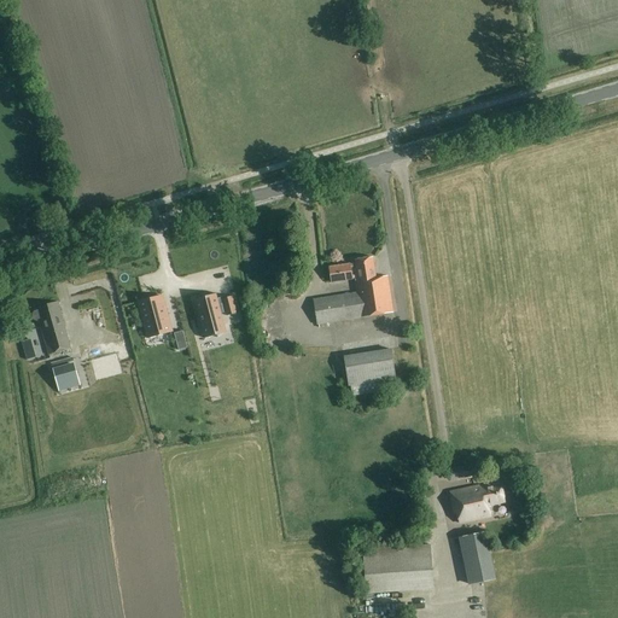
[(375,279),(372,258),(355,261),(355,267),(349,268),(349,266),(328,268),(331,284),(354,280),(356,293),(313,301),(316,325),(391,314),(385,278),(375,279)]
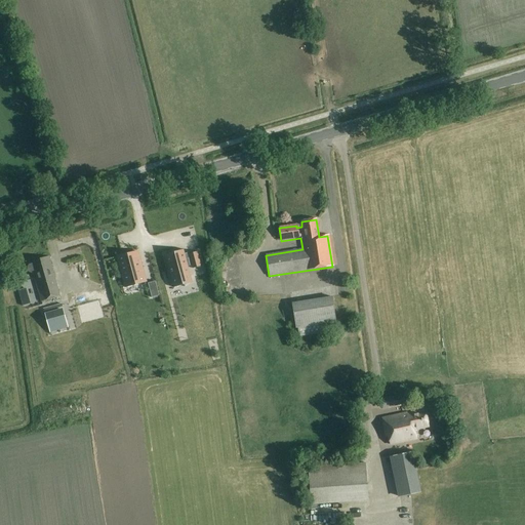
[(242,252),(258,249),(257,242),(241,245),(242,252)]
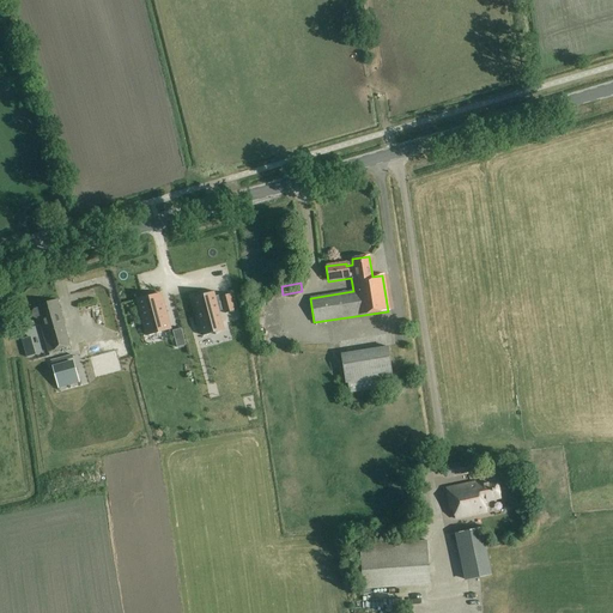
[(214,291),(193,297),(202,335),(225,329),(219,311),(224,310),(225,314),(235,310),(230,295),(226,296),(225,296),(222,297),(222,298),(220,298),(217,299),(216,297),(216,296),(216,295),(214,291)]
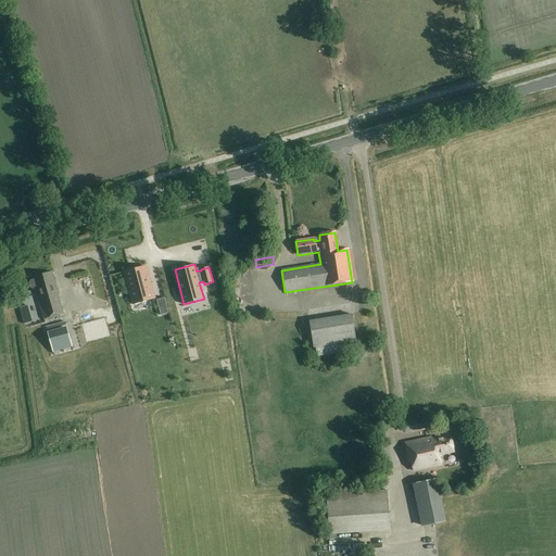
[(144,266),(125,272),(134,304),(153,299),(144,266)]
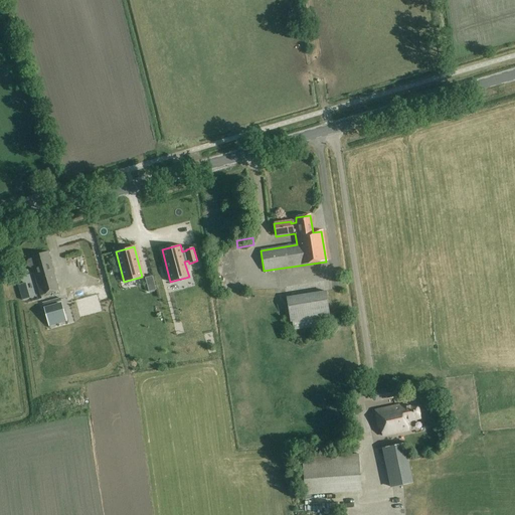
[(53,274),(48,253),(30,258),(30,261),(29,261),(27,264),(28,268),(31,269),(33,269),(40,297),(59,292),(55,274),(53,274)]
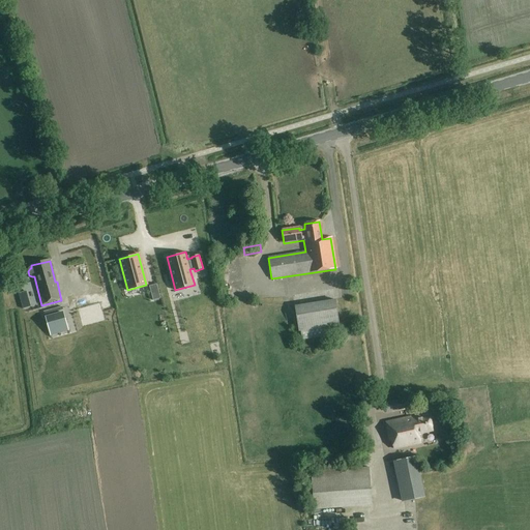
[(156,285),(149,287),(153,300),(160,298),(156,285)]
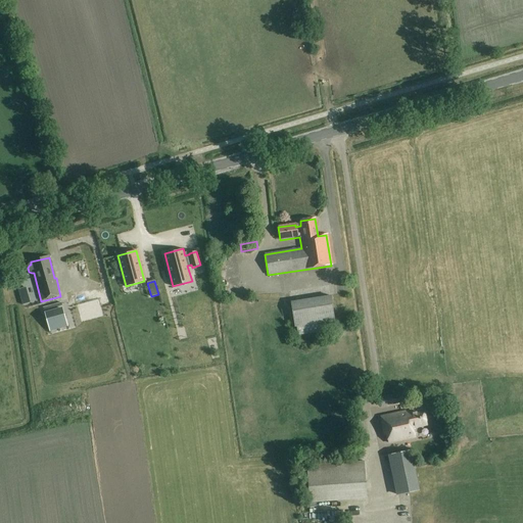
[(340,296),(299,299),(301,327),(317,326),(317,329),(325,329),(325,322),(342,321),(340,296)]
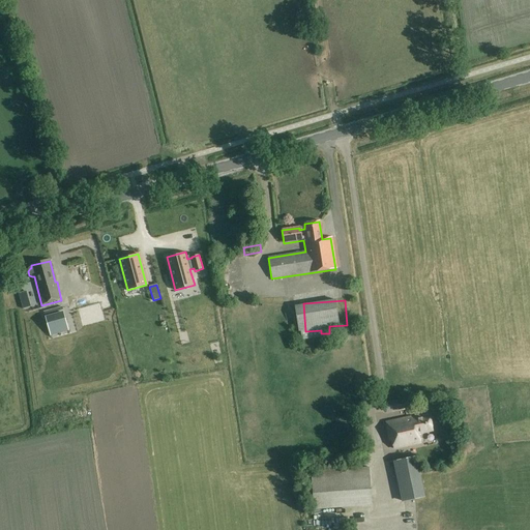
[(79,307),(85,348),(101,346),(95,305),(79,307)]
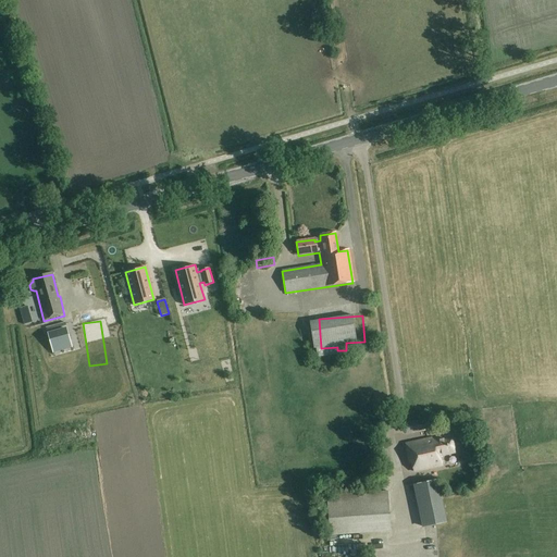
[(49,338),(48,338),(52,354),(53,353),(71,348),(67,334),(49,338)]
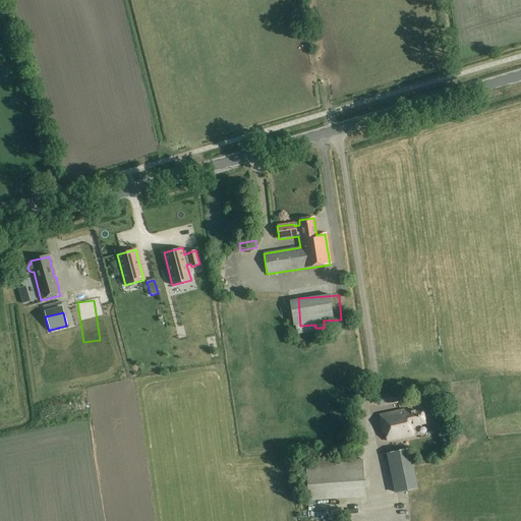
[(412,408),(379,415),(382,433),(385,432),(387,442),(413,436),(411,426),(425,423),(422,408),(412,410),(412,408)]
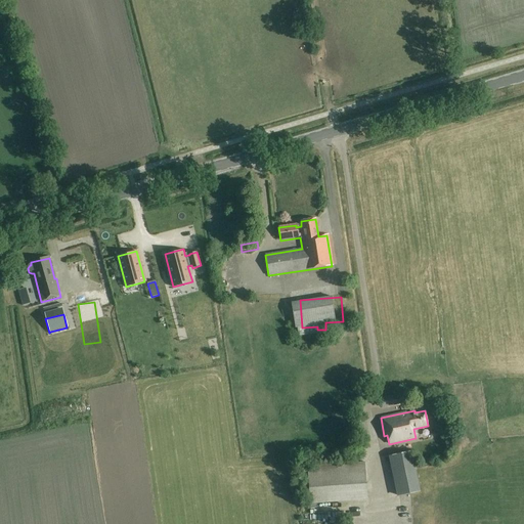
[(388,456),(396,496),(419,492),(410,451),(388,456)]
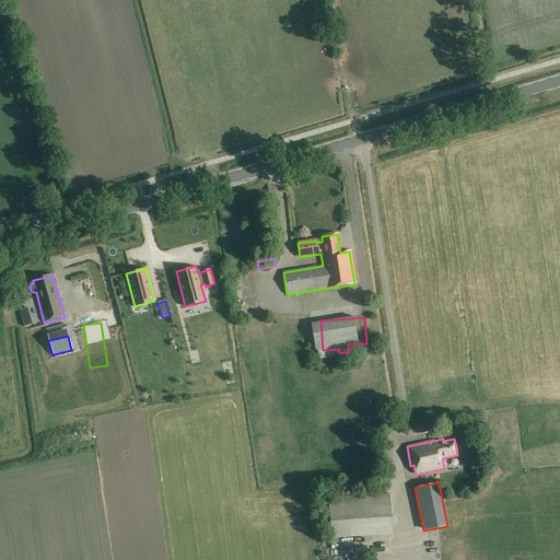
[(331,539),(393,534),(389,493),(328,499),(331,539)]
